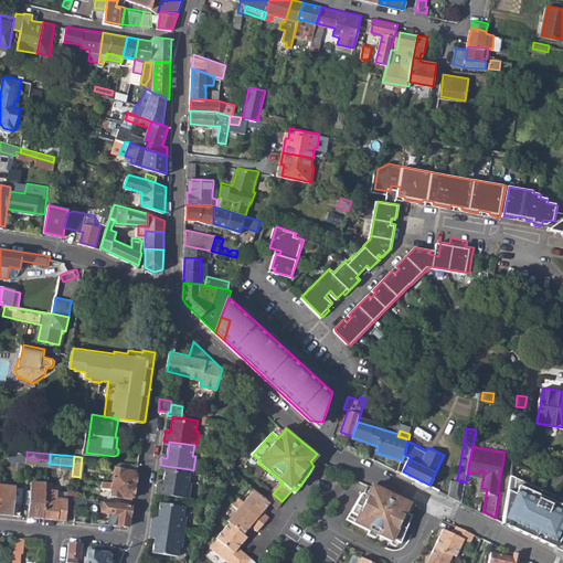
[(116,460),(114,479),(136,482),(139,463),(116,460)]
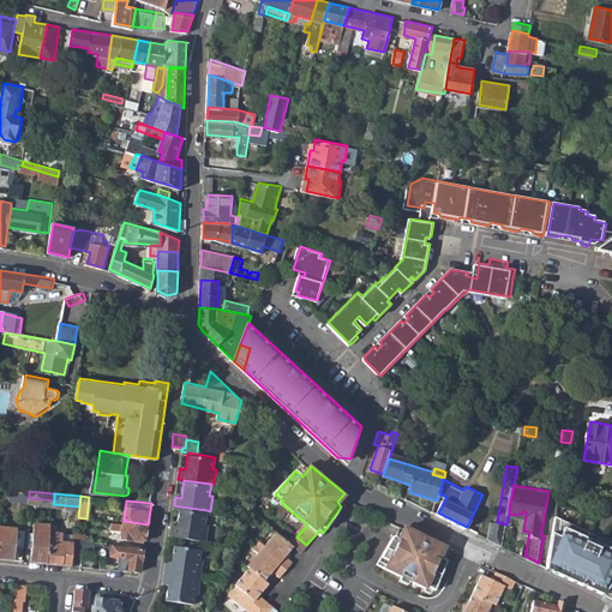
[(171,525),(169,533),(207,539),(210,522),(205,522),(207,510),(180,507),(178,525),(171,525)]
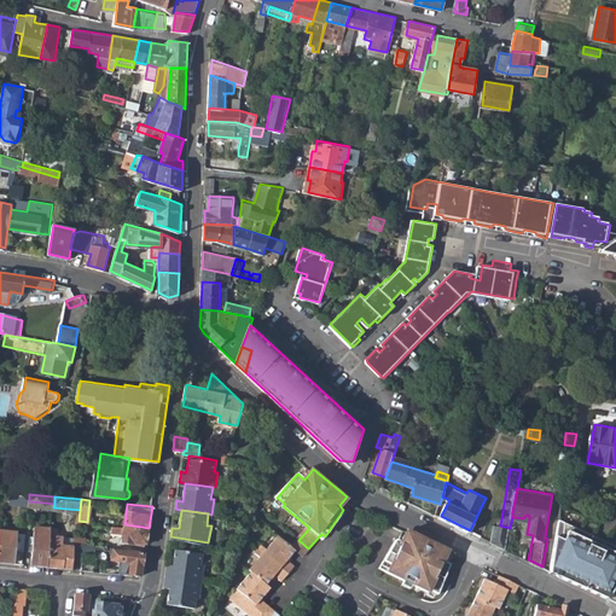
[(615,544),(561,519),(551,571),(615,600),(615,544)]
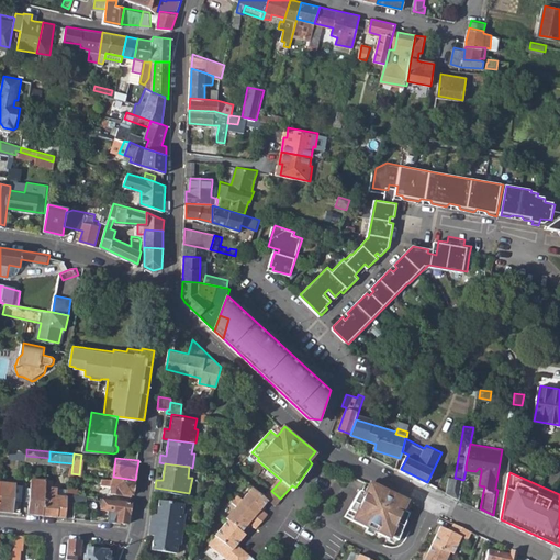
[(0,477),(0,508),(12,511),(13,497),(10,497),(11,481),(3,481),(3,478),(0,477)]
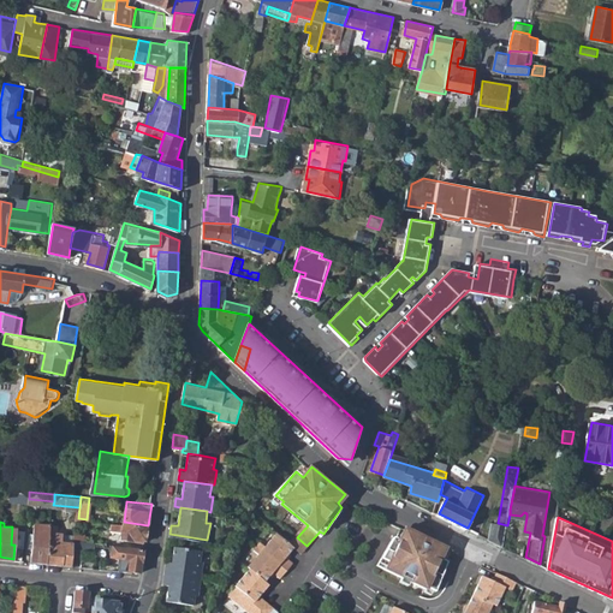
[(34,547),(31,560),(47,561),(51,523),(36,522),(35,531),(34,547)]
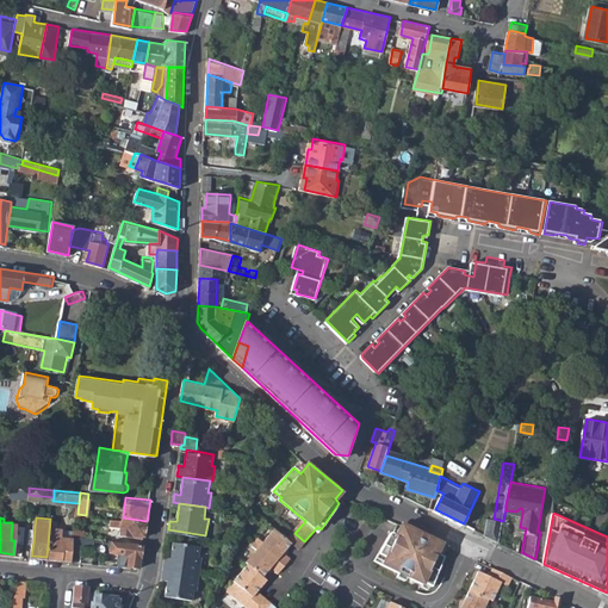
[(123,517),(121,533),(141,537),(142,534),(144,535),(147,521),(123,517)]
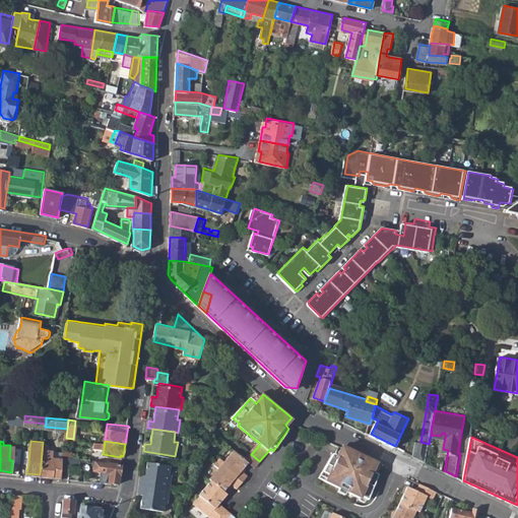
[(43,442),(40,474),(62,477),(63,464),(53,464),(55,444),(43,442)]
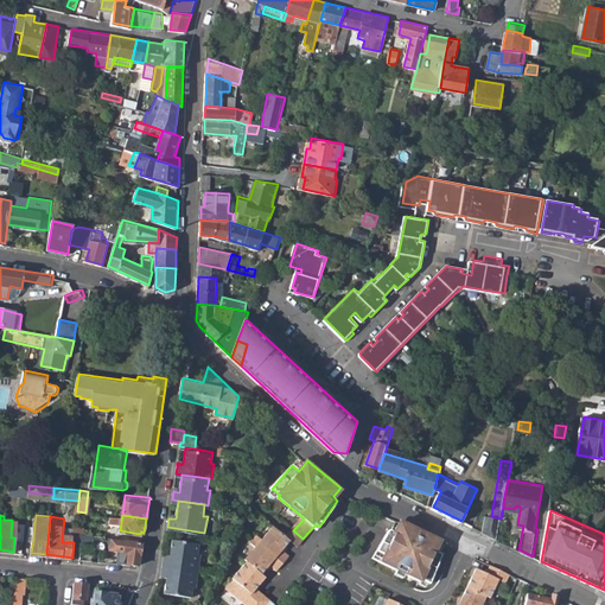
[(484,516),(483,520),(489,521),(486,533),(497,539),(501,518),(491,516),(484,516)]
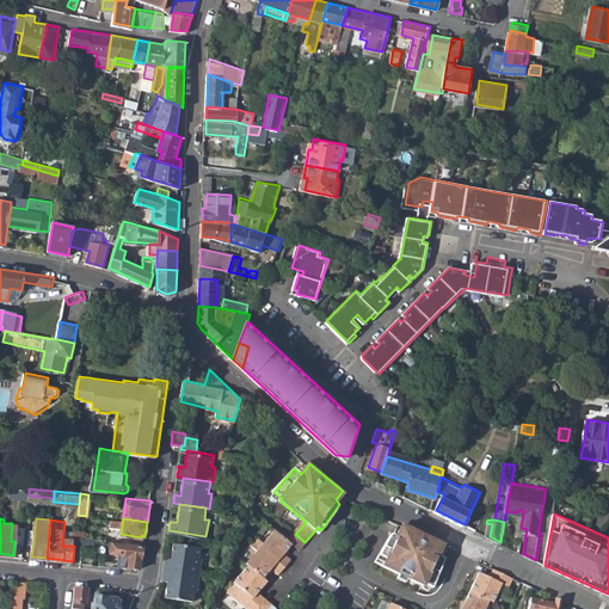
[(393,530),(375,560),(424,585),(425,583),(428,585),(432,576),(437,577),(447,557),(440,554),(444,543),(403,523),(398,534),(393,530)]
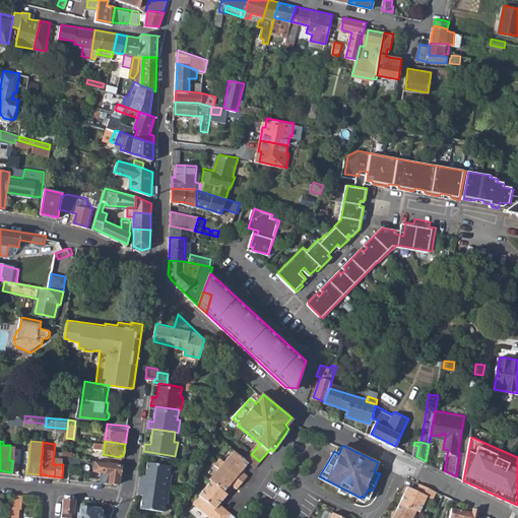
[(221,458),(219,460),(244,480),(246,478),(241,473),(251,462),(237,450),(227,462),(221,458)]
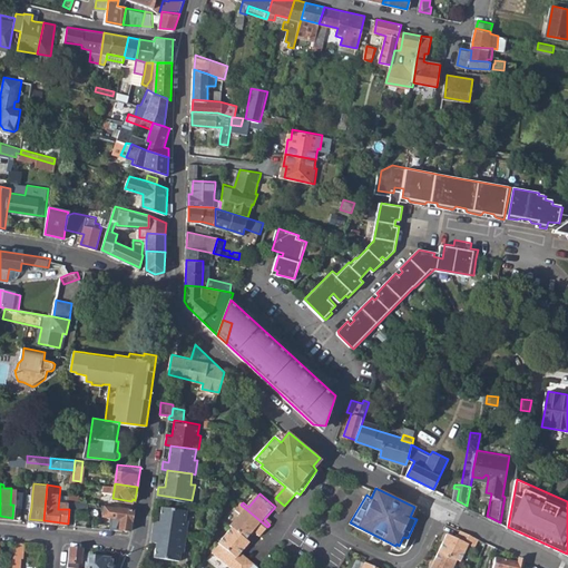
[(70,498),(70,507),(78,508),(79,500),(70,498)]
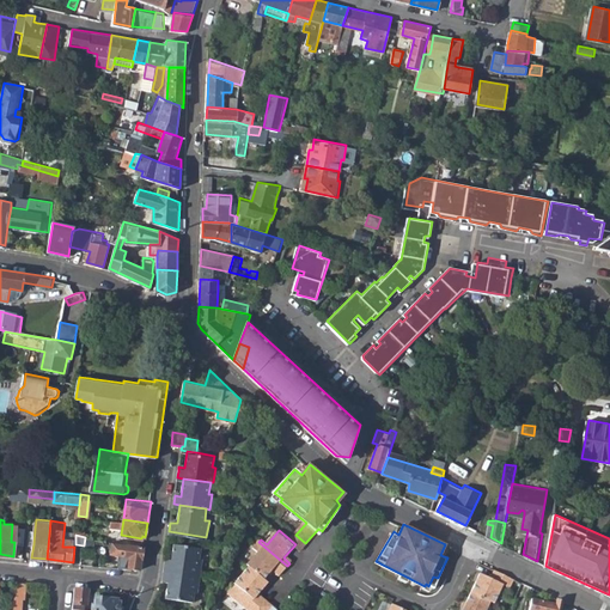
[(85,537),(84,546),(95,547),(96,538),(85,537)]
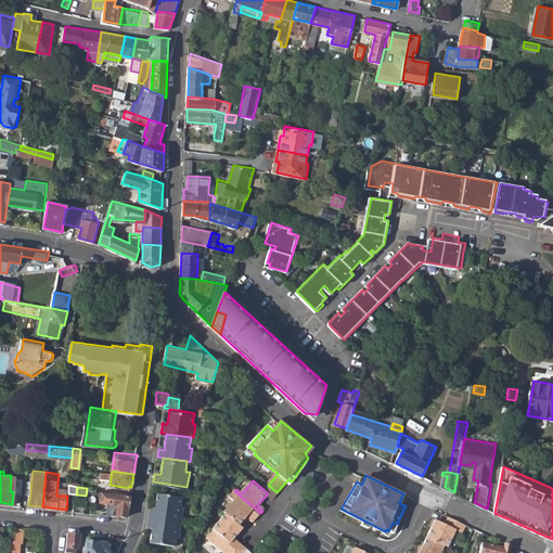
[(102,490),(101,500),(107,502),(106,512),(127,515),(130,494),(102,490)]
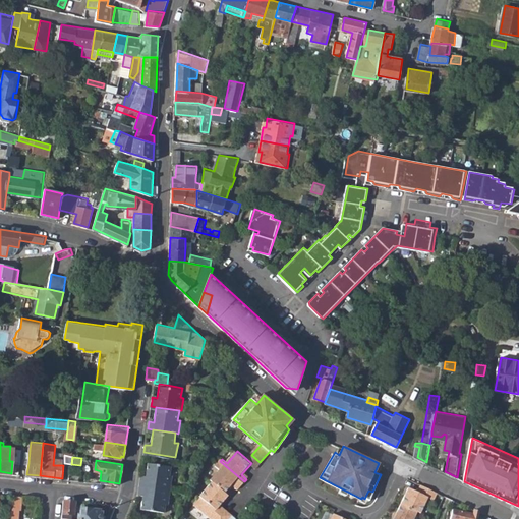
[(140,473),(139,482),(171,487),(173,473),(169,473),(172,464),(149,460),(147,473),(140,473)]
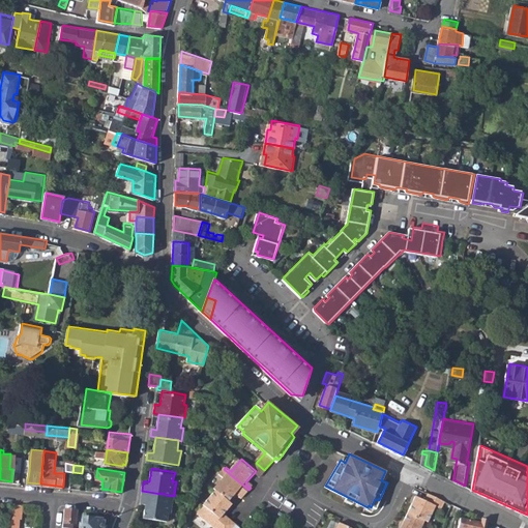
[(226,478),(216,488),(231,500),(238,491),(244,496),(248,490),(224,469),(221,473),(226,478)]
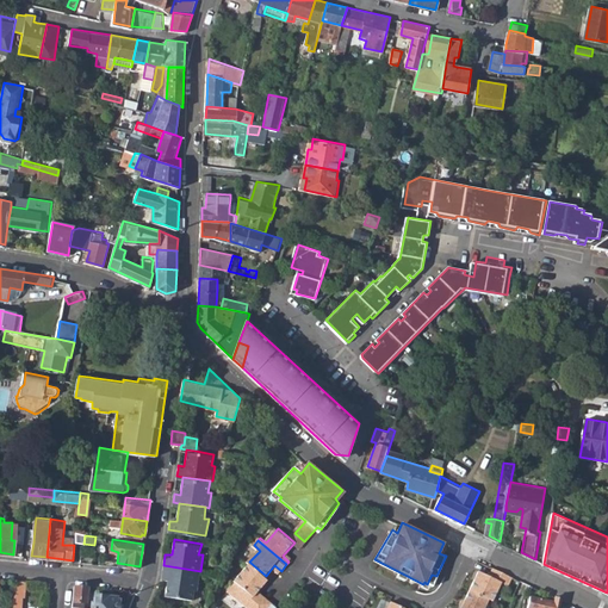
[(74,545),(73,560),(82,560),(84,544),(75,543),(74,545)]
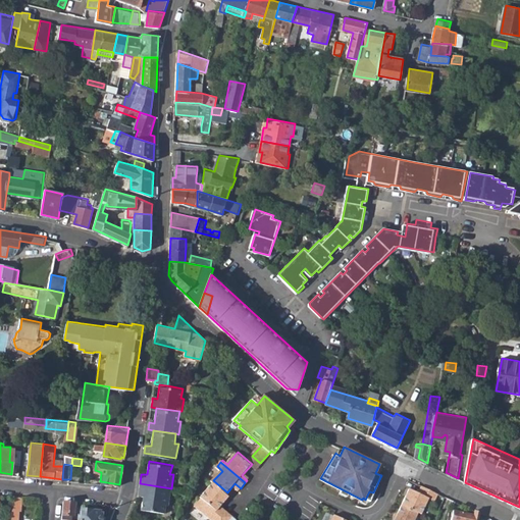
[(71,465),(70,479),(80,480),(81,466),(71,465)]
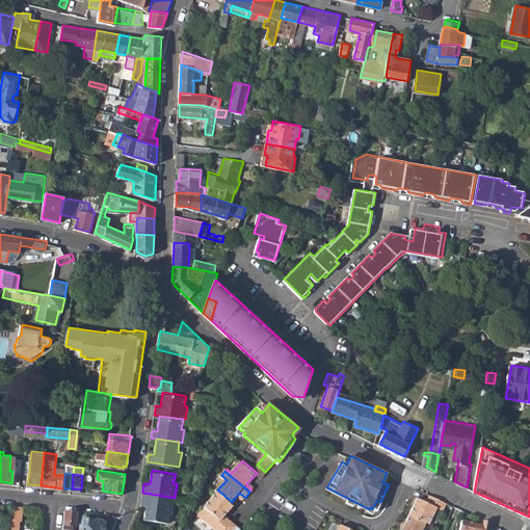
[(204,506),(196,513),(216,529),(233,529),(238,526),(226,515),(235,505),(232,502),(217,489),(216,488),(203,504),(204,506)]
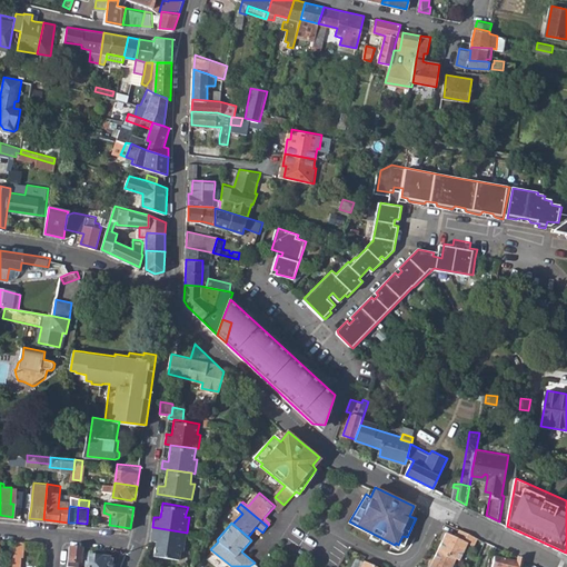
[(152,527),(150,539),(158,540),(155,555),(180,558),(181,548),(185,548),(187,533),(152,527)]
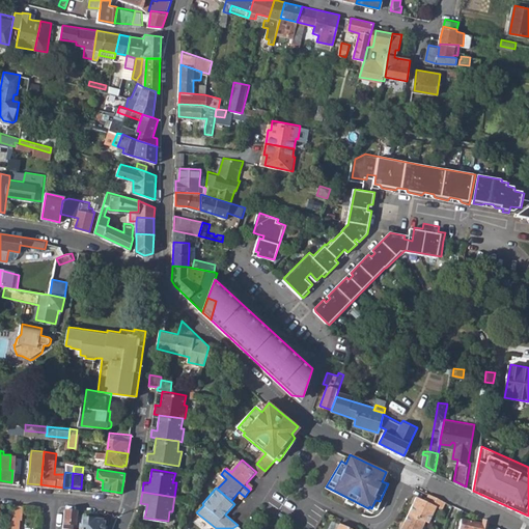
[(417,495),(409,511),(427,520),(429,521),(437,504),(443,507),(446,501),(429,493),(426,499),(417,495)]
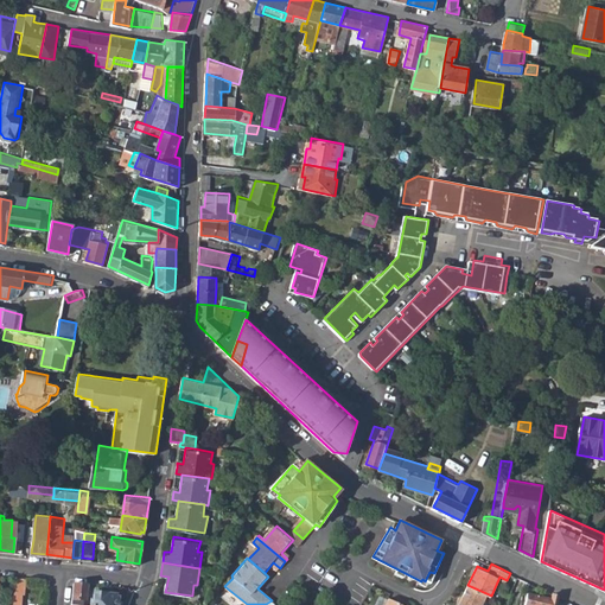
[(422,579),(421,581),(428,585),(434,573),(430,572),(425,581),(422,579)]
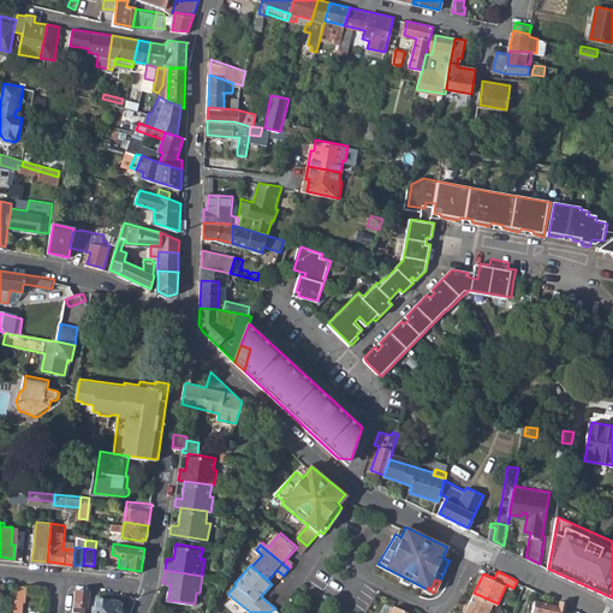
[(15,612),(22,612),(23,600),(25,600),(28,584),(18,584),(17,601),(15,612)]
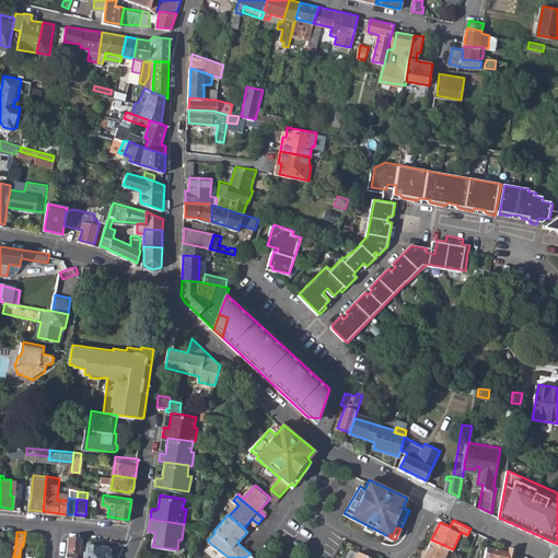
[(69,536),(67,556),(76,557),(77,551),(80,551),(81,537),(69,536)]
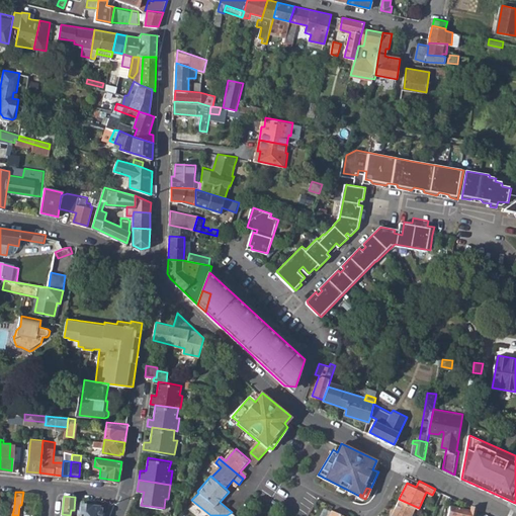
[(320,497),(311,515),(322,515),(329,501),(320,497)]
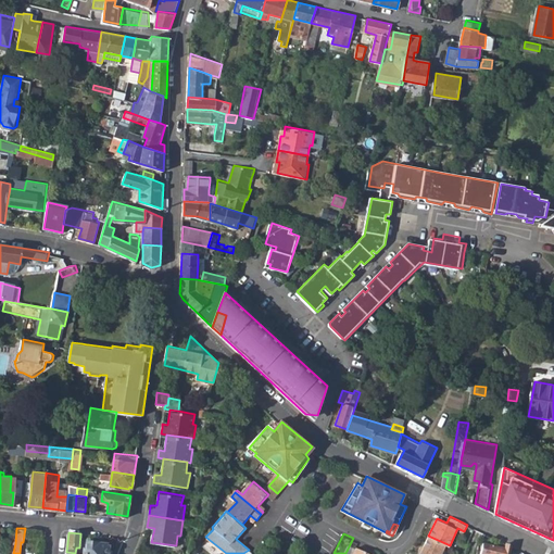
[(428,536),(420,553),(423,553),(442,553),(448,544),(428,536)]
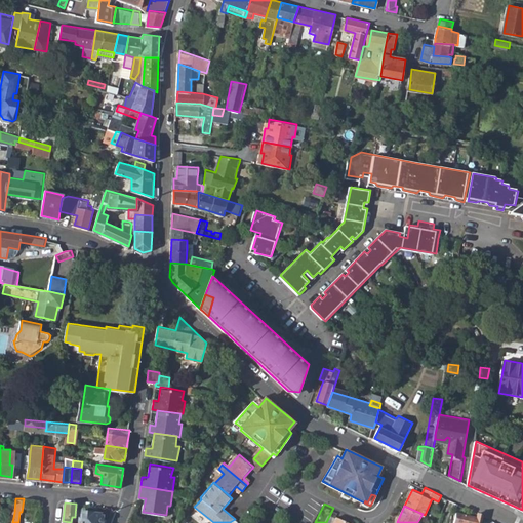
[(78,518),(78,522),(79,522),(103,522),(104,514),(102,514),(102,512),(83,511),(82,518),(78,518)]
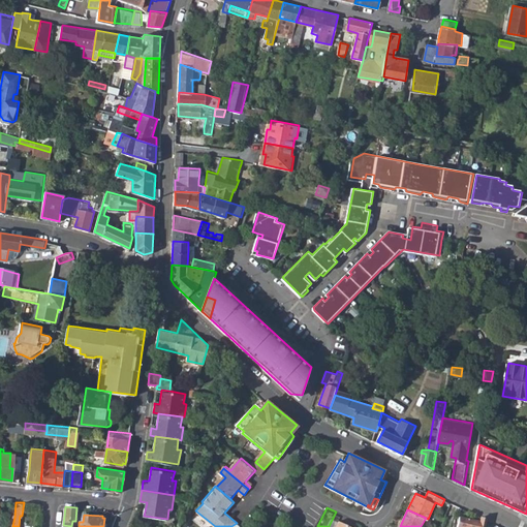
[(460,516),(460,517),(457,526),(485,526),(487,519),(482,517),(481,520),(460,516)]
